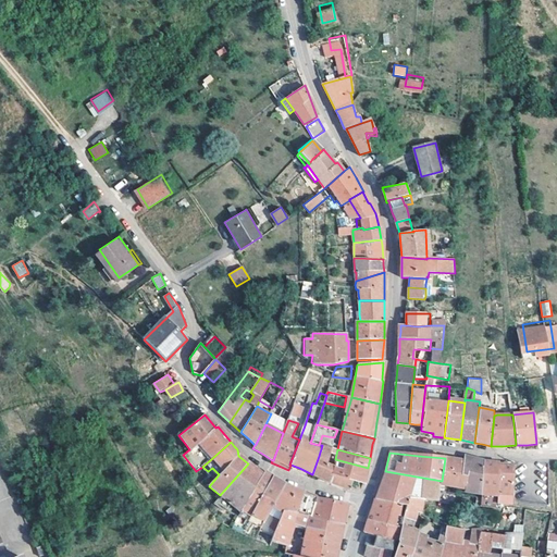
[(334,473),(351,479),(353,480),(364,483),(366,478),(368,468),(335,459),(319,456),(312,474),(330,482),(334,473)]
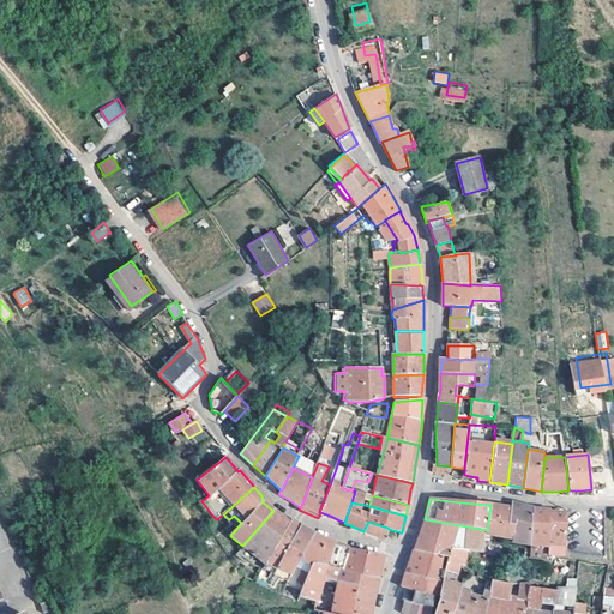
[(511,509),(507,539),(511,540),(511,543),(529,545),(534,510),(534,509),(524,506),(511,503),(511,509)]
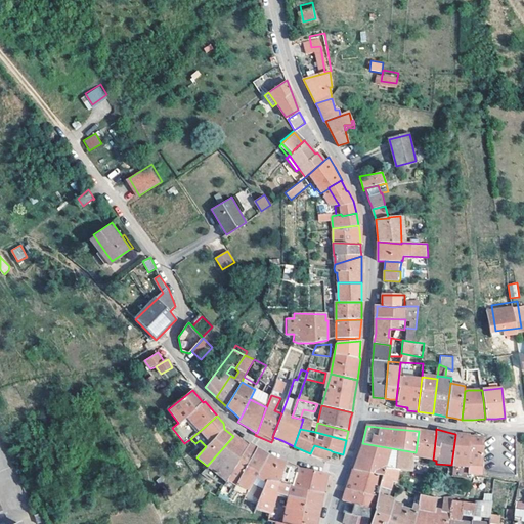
[(426,433),(419,431),(416,452),(416,456),(433,460),(436,434),(426,433)]
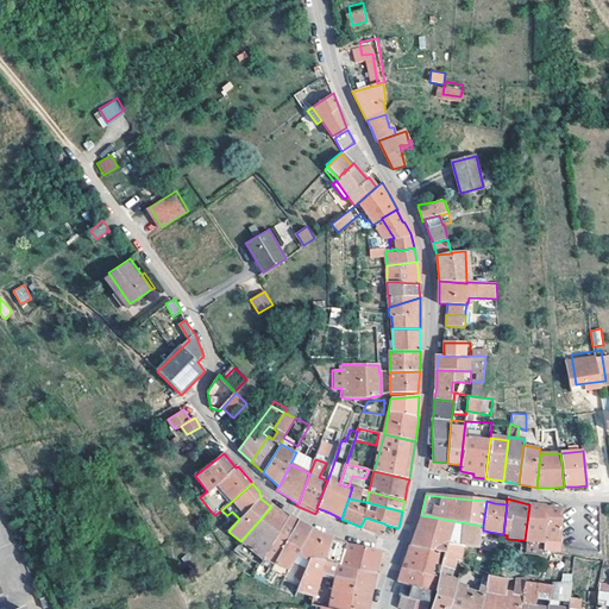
[(538,507),(529,506),(525,540),(544,541),(546,508),(546,507),(538,507)]
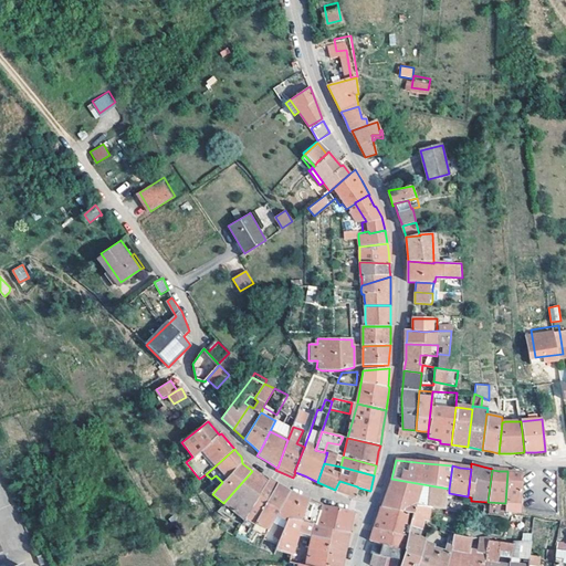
[(242,520),(268,483),(266,482),(258,475),(252,471),(223,503),(233,512),(242,520)]
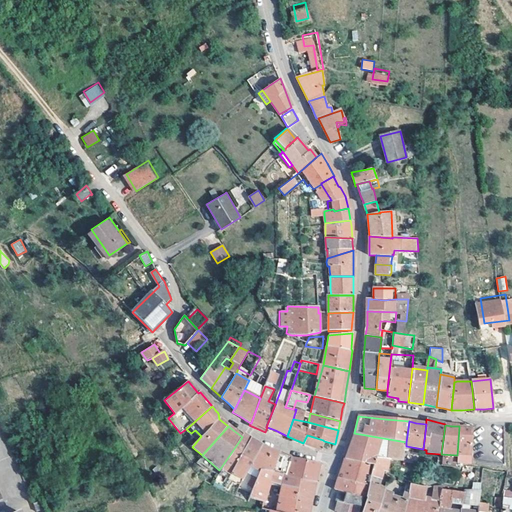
[(459,427),(457,455),(457,459),(457,461),(460,462),(471,464),(472,428),(466,428),(459,427)]
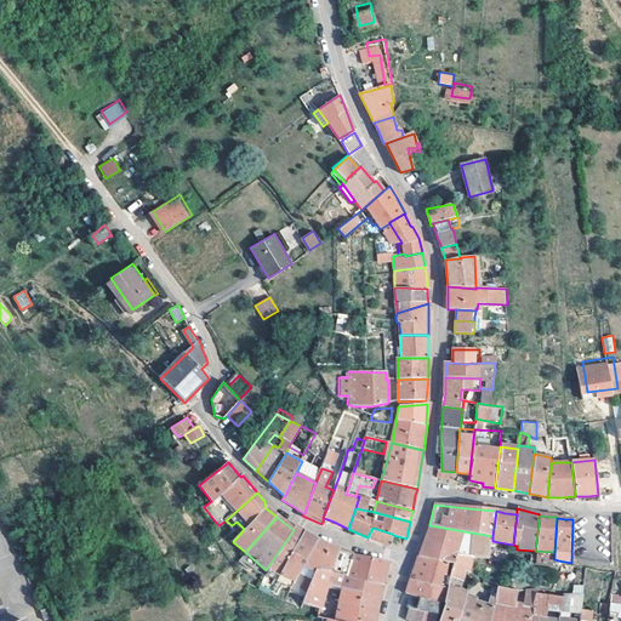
[(415,567),(411,574),(410,580),(446,590),(448,587),(450,579),(456,554),(460,542),(473,543),(472,556),(473,557),(493,560),(506,563),(508,551),(491,548),(493,541),(493,536),(429,525),(426,537),(415,567)]
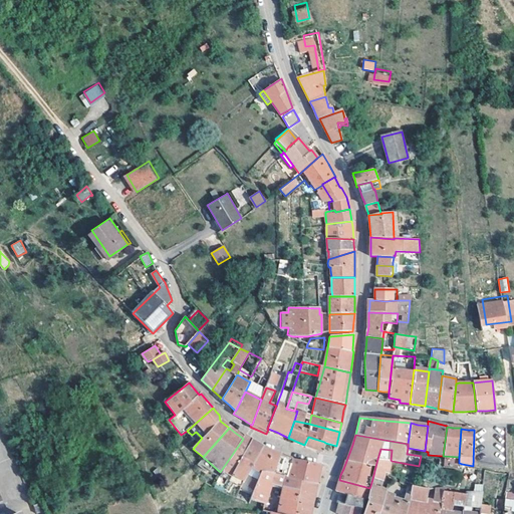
[(247,438),(244,436),(242,438),(243,439),(220,472),(222,474),(229,479),(231,477),(253,441),(247,438)]
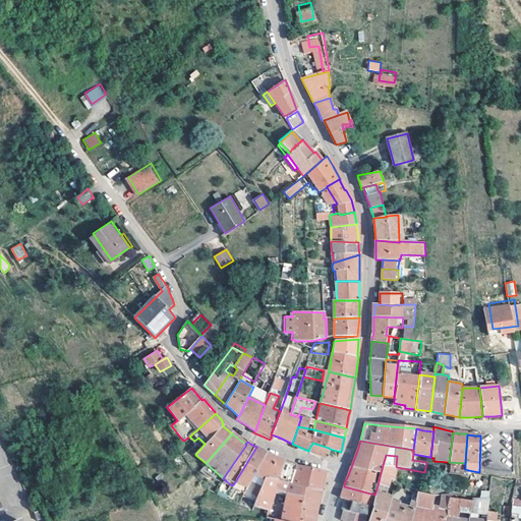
[(314,453),(327,458),(330,449),(329,448),(312,443),(308,451),(314,453)]
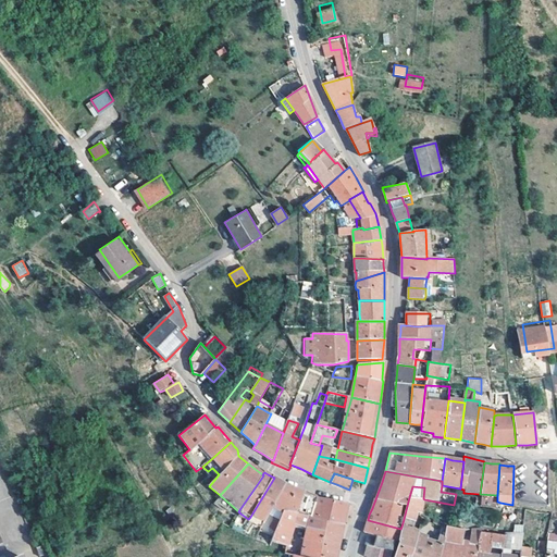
[(274,478),(250,517),(248,519),(263,527),(265,522),(279,496),(285,484),(279,480),(274,478)]
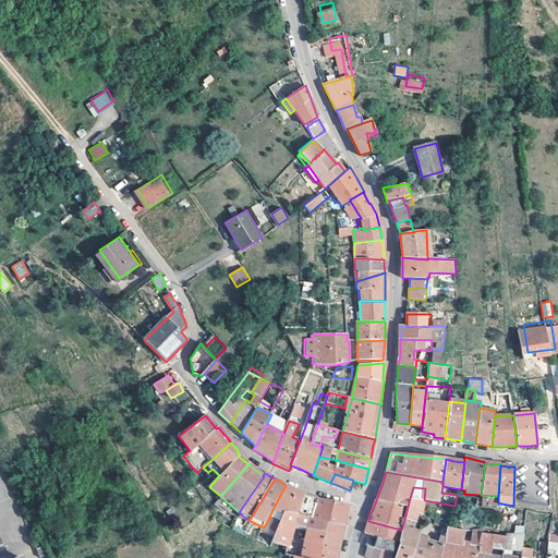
[(279,497),(266,523),(276,531),(282,509),(294,511),(303,494),(294,489),(286,485),(279,497)]
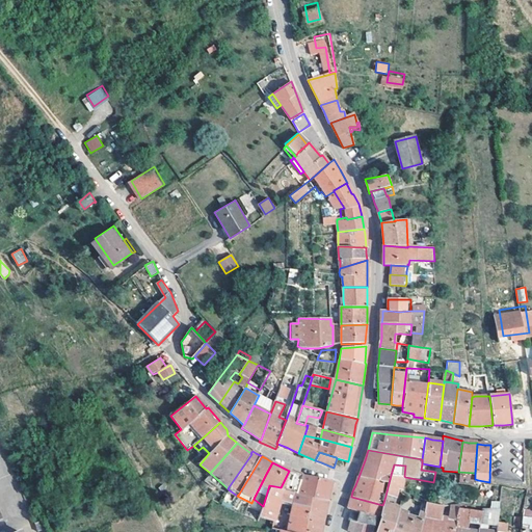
[(302,474),(289,470),(289,471),(281,487),(321,499),(327,500),(328,495),(331,481),(302,474)]
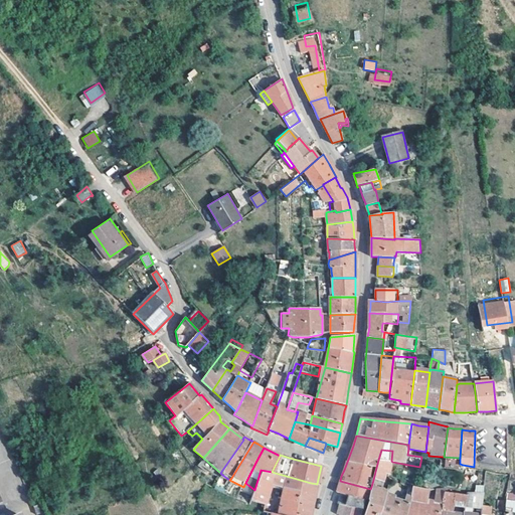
[(207,472),(212,466),(203,458),(198,464),(207,472)]
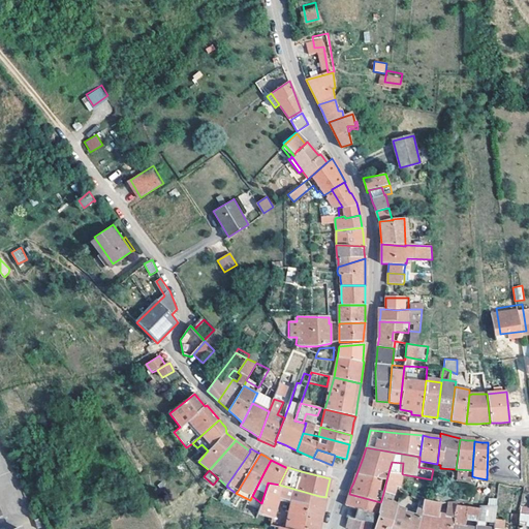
[(397,487),(400,488),(403,474),(402,473),(389,472),(383,493),(395,496),(397,487)]
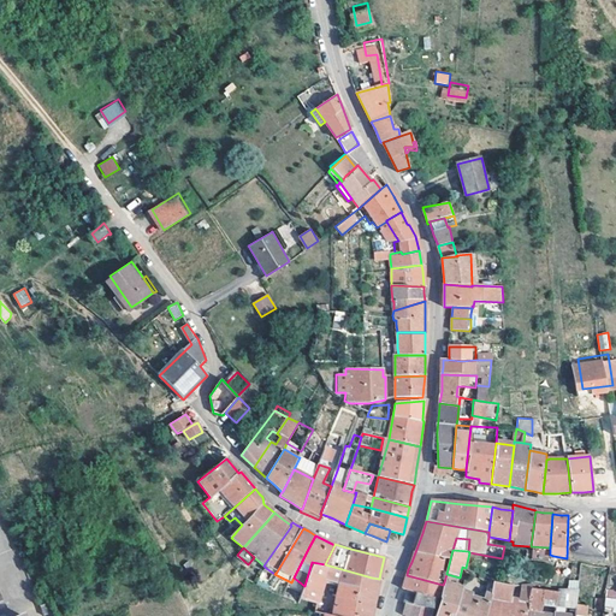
[(325,579),(339,584),(332,615),(333,615),(371,615),(375,599),(379,579),(372,578),(325,564),(312,562),(304,586),(302,593),(301,598),(318,603),(325,579)]
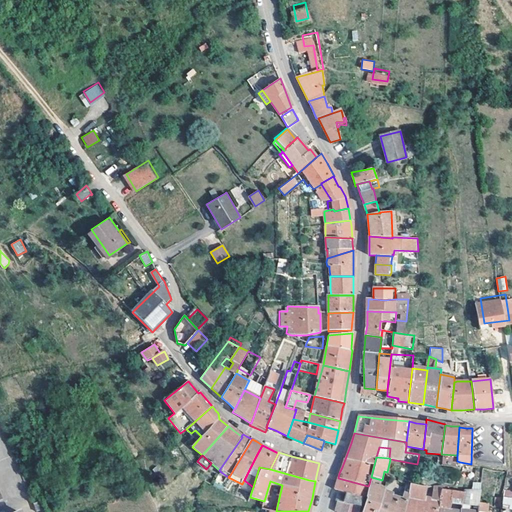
[(338,492),(338,491),(362,497),(365,497),(366,498),(368,486),(338,478),(336,484),(334,490),(338,492)]
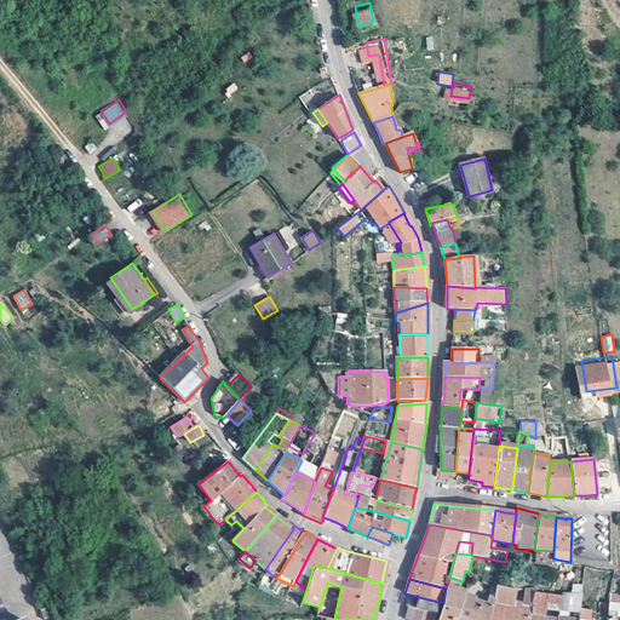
[(437,619),(487,619),(498,586),(493,585),(487,604),(476,602),(477,598),(465,595),(465,592),(447,586),(446,589),(443,603),(442,602),(437,619)]
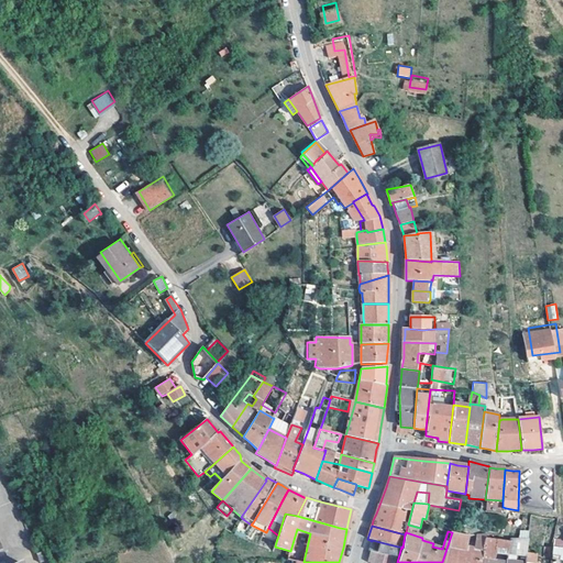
[(481,562),(486,538),(486,534),(487,533),(477,534),(475,547),(467,547),(470,536),(460,533),(452,532),(442,562),(481,562)]
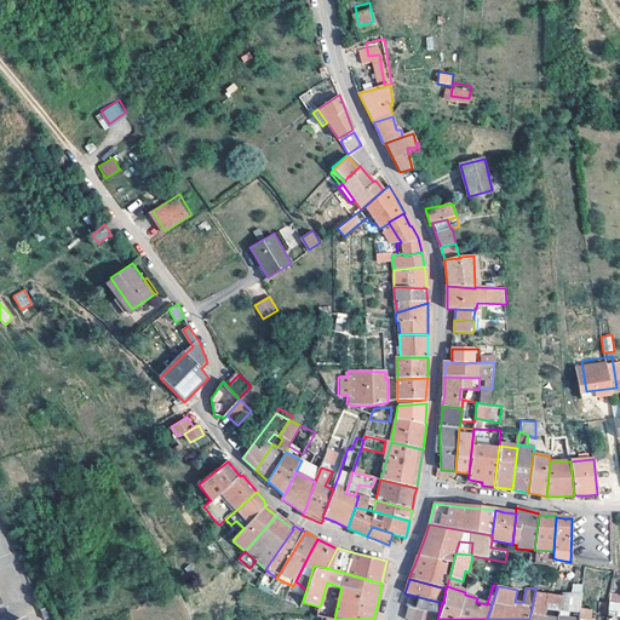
[(557,619),(561,597),(560,596),(535,592),(529,619),(557,619)]
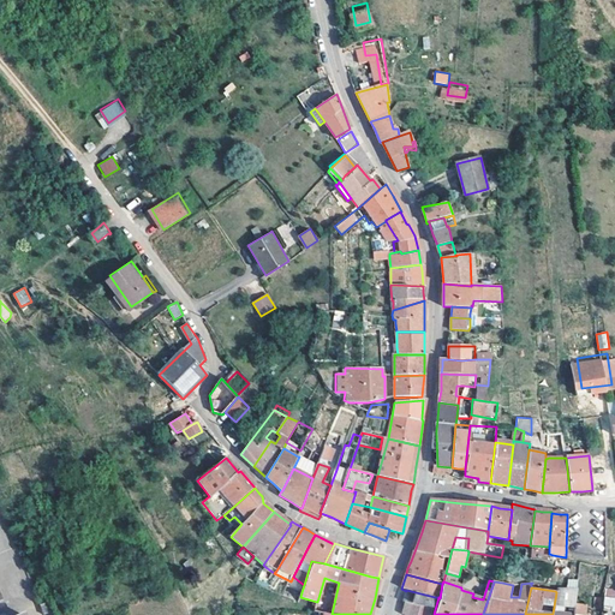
[(406,591),(404,602),(418,607),(431,610),(435,597),(406,590),(406,591)]
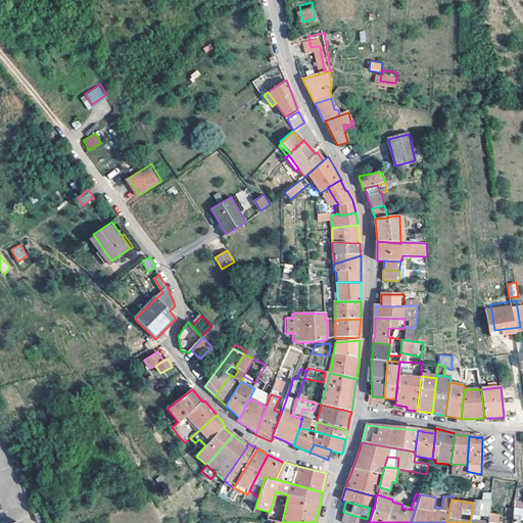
[(481,503),(473,502),(472,503),(473,504),(470,522),(487,522),(490,505),(481,503)]
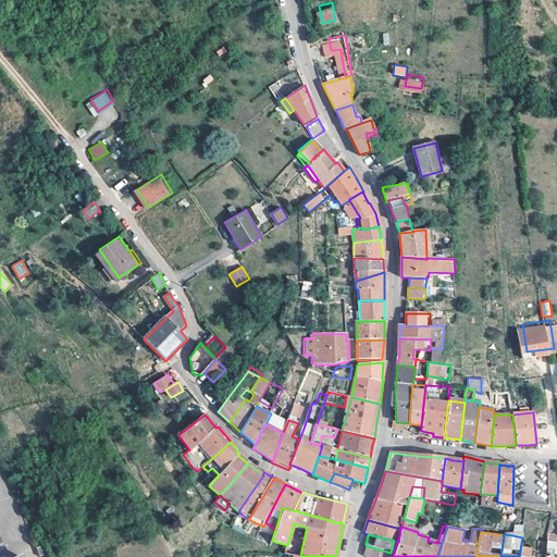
[(548,541),(546,556),(556,556),(556,552),(556,535),(549,535),(548,541)]
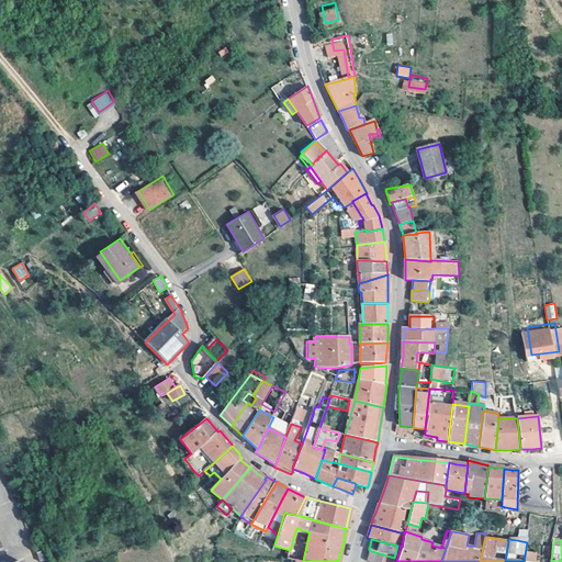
[(40,560),(51,557),(47,547),(36,551),(40,560)]
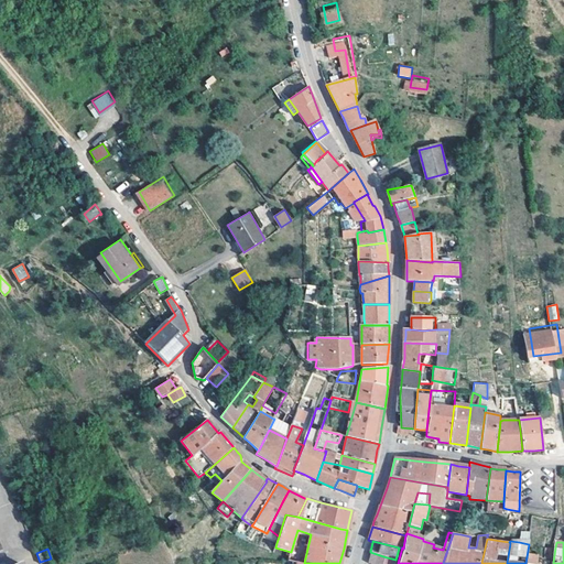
[(381,563),(383,556),(370,552),(367,563),(381,563)]
